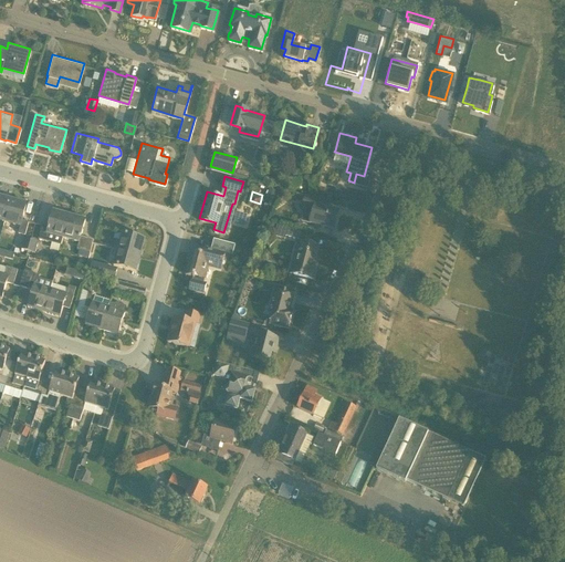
[(0,217),(3,218),(10,196),(0,193),(0,217)]
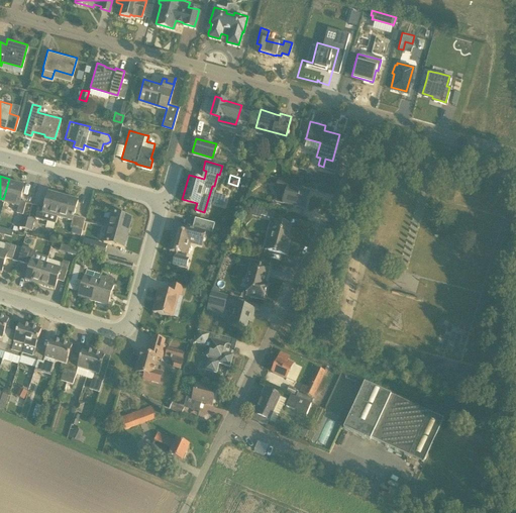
[(304,207),(308,191),(300,189),(302,182),(278,177),(276,186),(286,189),(283,201),(304,207)]
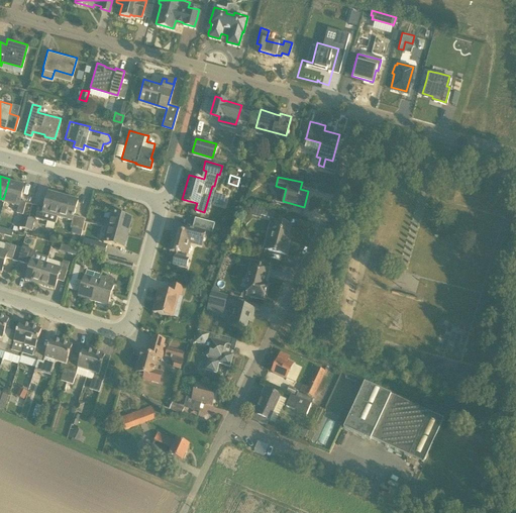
[(22,211),(25,200),(19,198),(23,183),(9,179),(3,199),(17,203),(16,210),(22,211)]
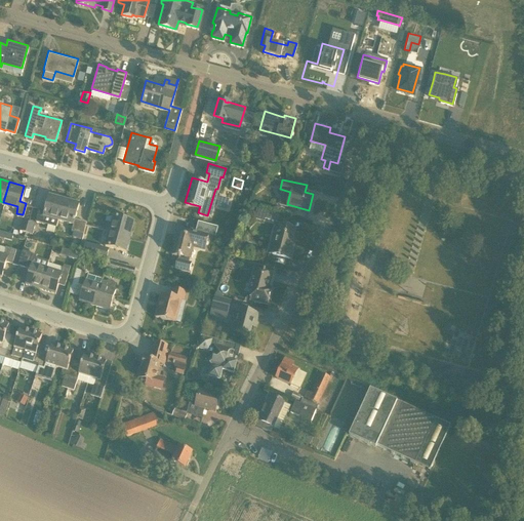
[(57,217),(64,197),(48,193),(44,208),(38,206),(35,219),(55,225),(57,217)]
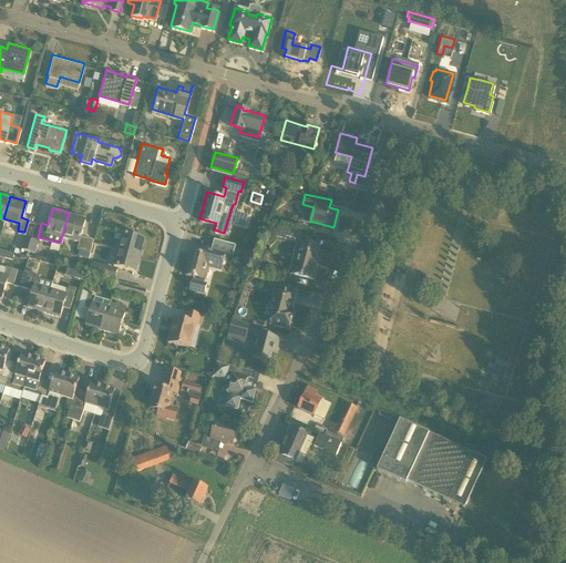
[(245,224),(249,213),(236,208),(233,221),(245,224)]
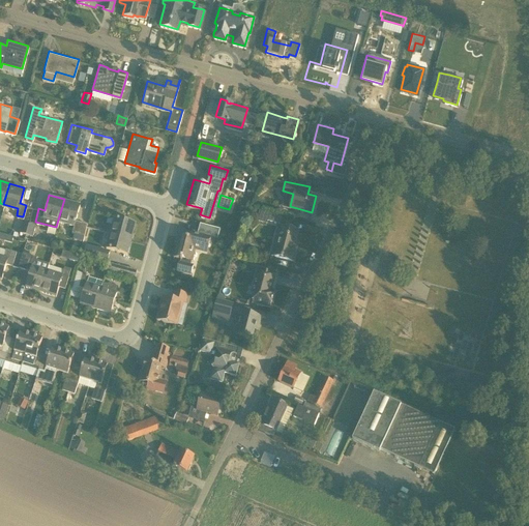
[(72,224),(71,230),(78,232),(81,221),(75,218),(79,203),(64,199),(58,220),(72,224)]
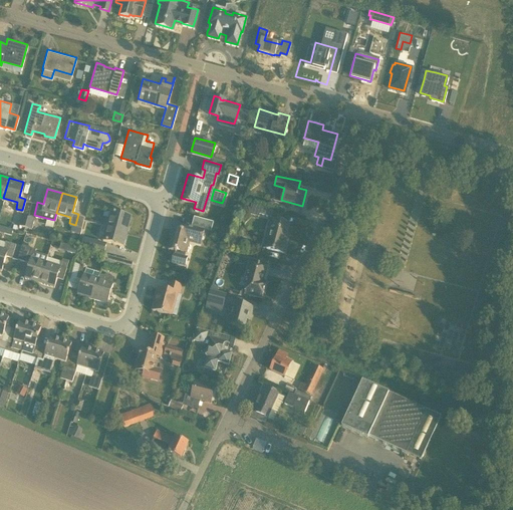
[(275,218),(278,209),(261,204),(259,211),(270,215),(262,245),(283,251),(288,233),(288,232),(287,233),(285,233),(288,222),(275,218)]
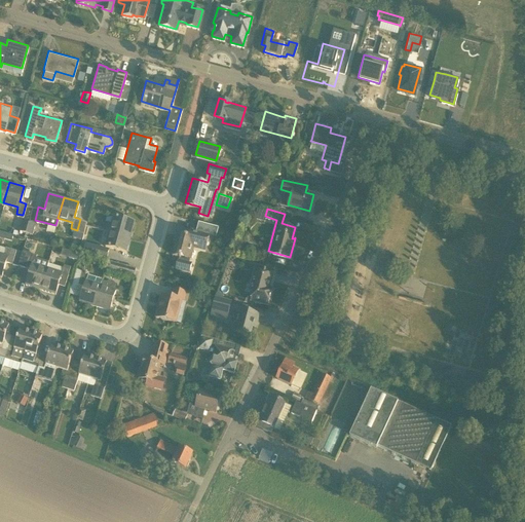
[(129,234),(134,219),(113,214),(109,228),(129,234)]
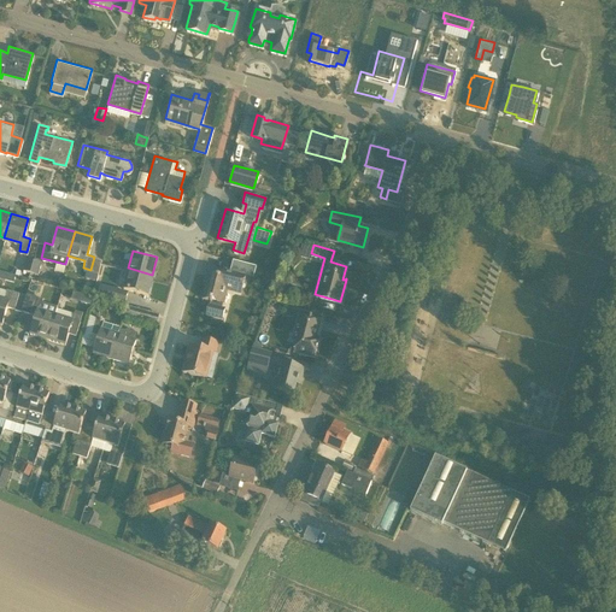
[(28,270),(31,258),(24,257),(22,269),(28,270)]
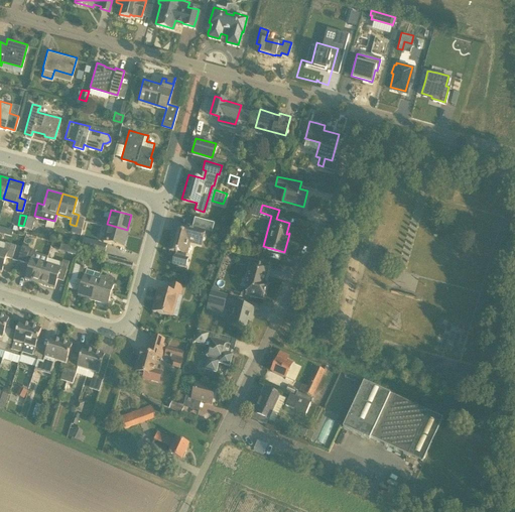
[(85,216),(79,215),(76,226),(75,230),(80,231),(82,224),(85,216)]
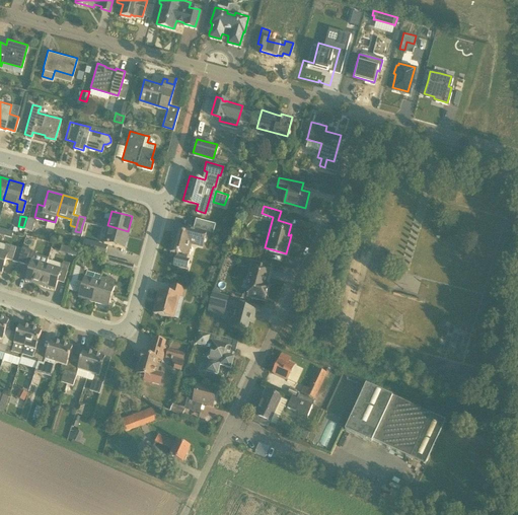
[(31,229),(33,219),(26,217),(23,227),(31,229)]
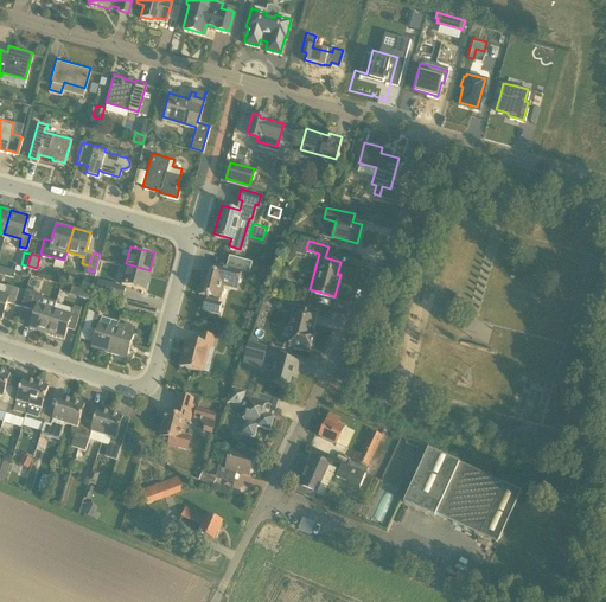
[(236,287),(241,268),(219,262),(217,270),(205,268),(198,292),(206,294),(205,296),(204,296),(202,308),(218,312),(221,301),(217,300),(218,296),(219,296),(223,283),(236,287)]
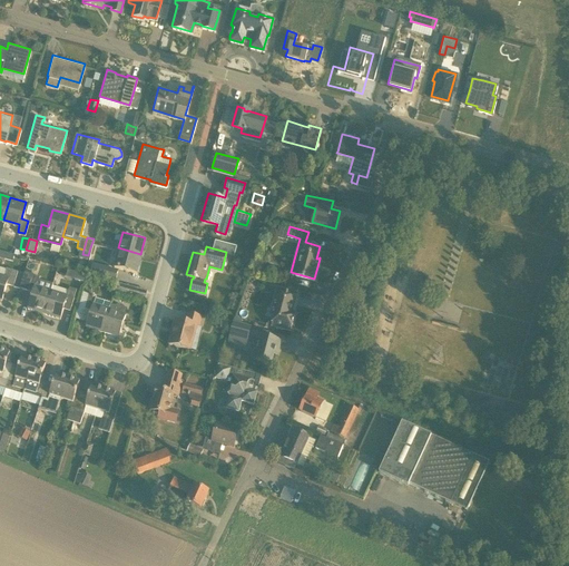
[(136,271),(140,254),(118,247),(114,264),(136,271)]
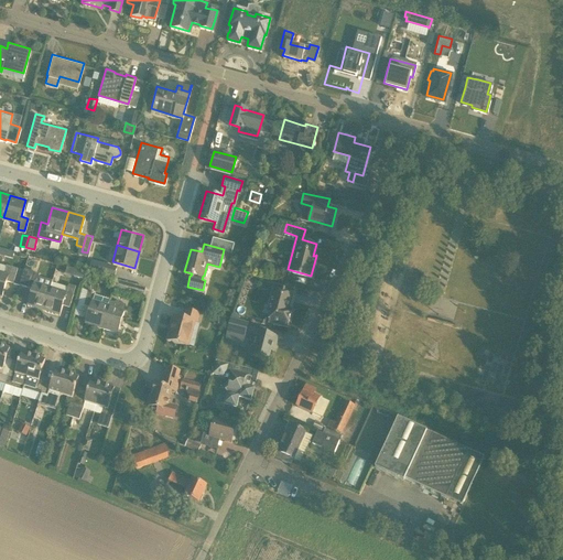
[(241,246),(239,250),(241,251),(241,254),(249,256),(250,248),(241,246)]
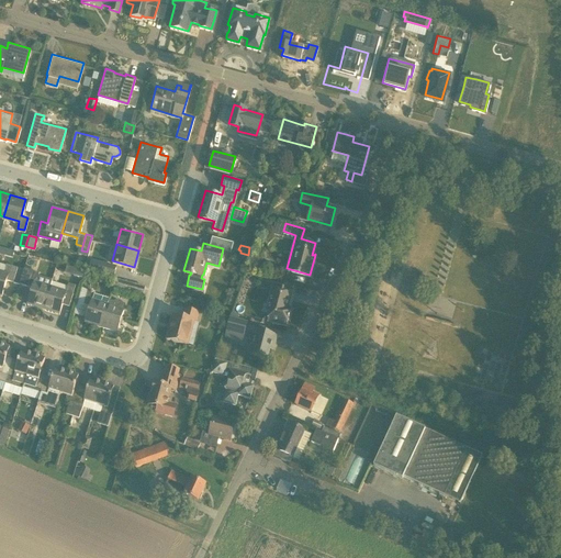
[(88,268),(112,275),(115,264),(90,257),(88,268)]
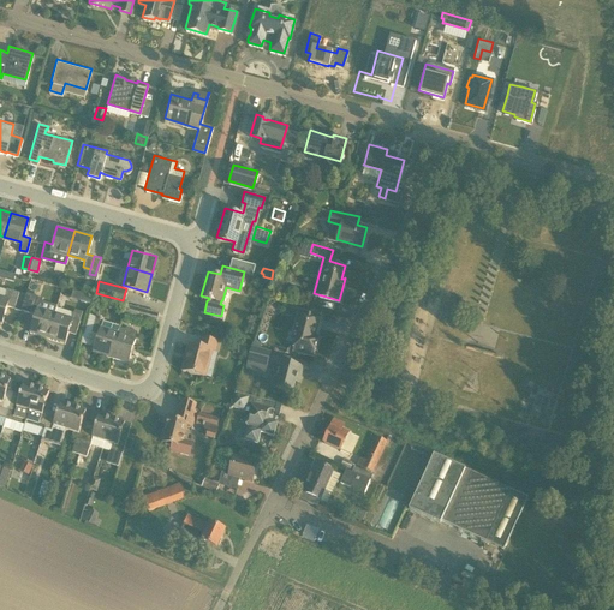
[(5,287),(3,295),(0,294),(0,321),(1,321),(6,303),(13,305),(18,289),(6,286),(5,287)]
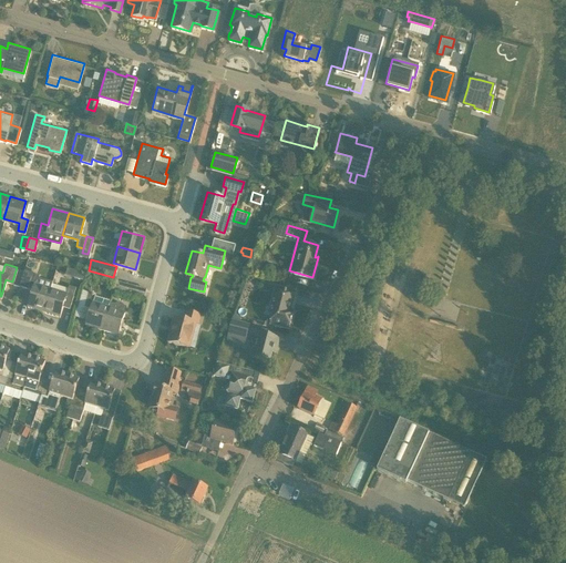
[(72,275),(82,277),(84,272),(74,268),(72,275)]
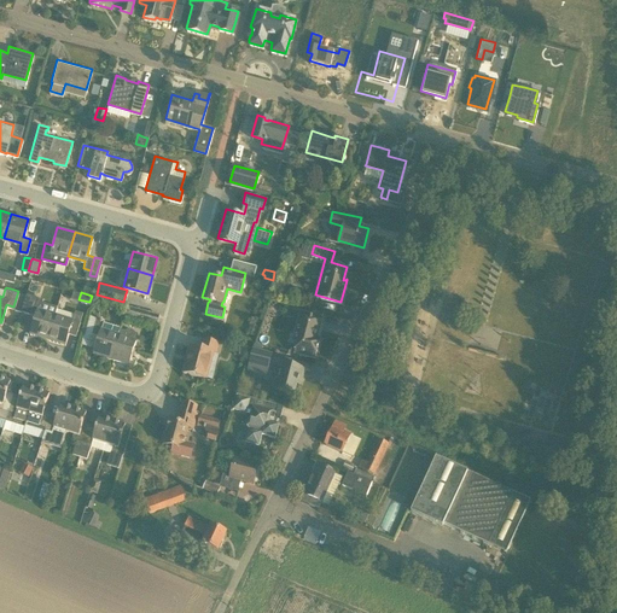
[(47,337),(53,313),(36,308),(40,297),(25,293),(21,309),(35,314),(29,332),(47,337)]
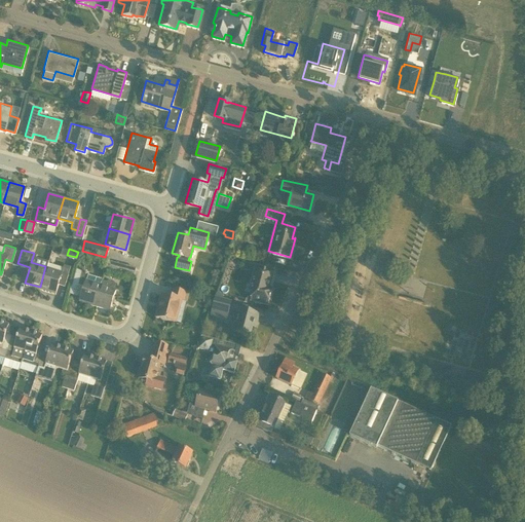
[(121,262),(108,258),(106,265),(119,268),(121,262)]
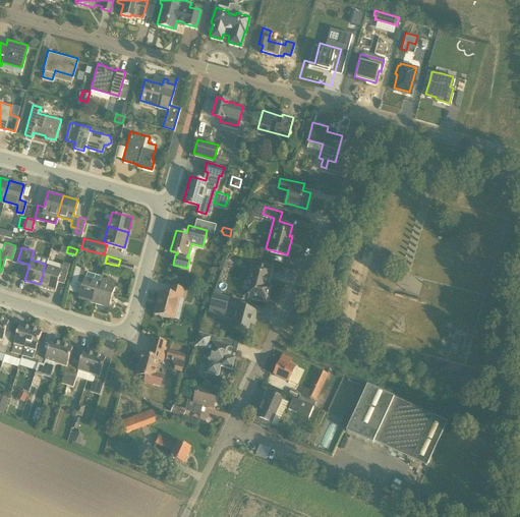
[(61,263),(47,259),(45,264),(40,284),(54,289),(59,274),(64,276),(68,262),(62,261),(61,263)]
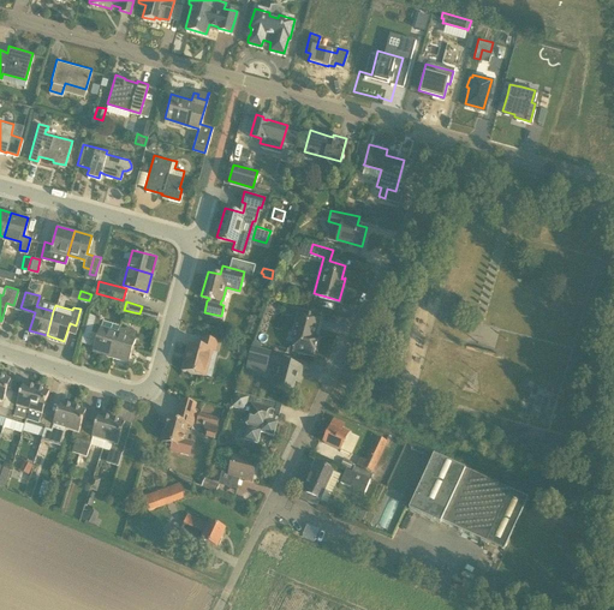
[(313,353),(317,335),(314,334),(320,314),(298,309),(291,338),(293,339),(291,347),(313,353)]
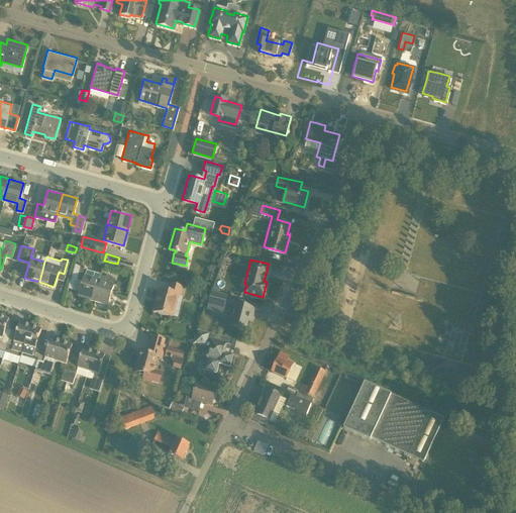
[(98,278),(99,278),(84,273),(86,266),(80,264),(76,277),(82,279),(78,294),(92,298),(98,278)]
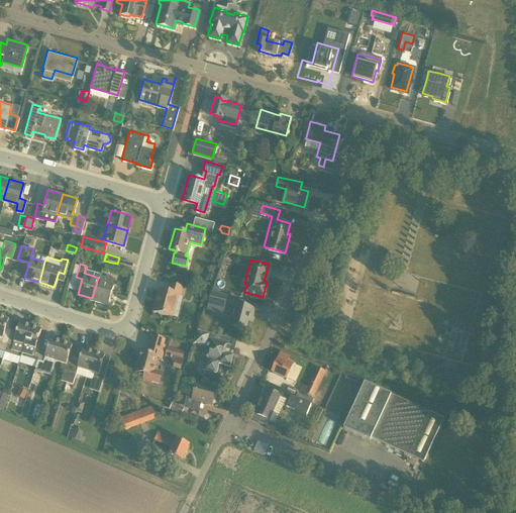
[(103,275),(100,274),(99,278),(98,278),(92,298),(107,303),(113,283),(111,282),(112,278),(111,276),(106,274),(103,275)]
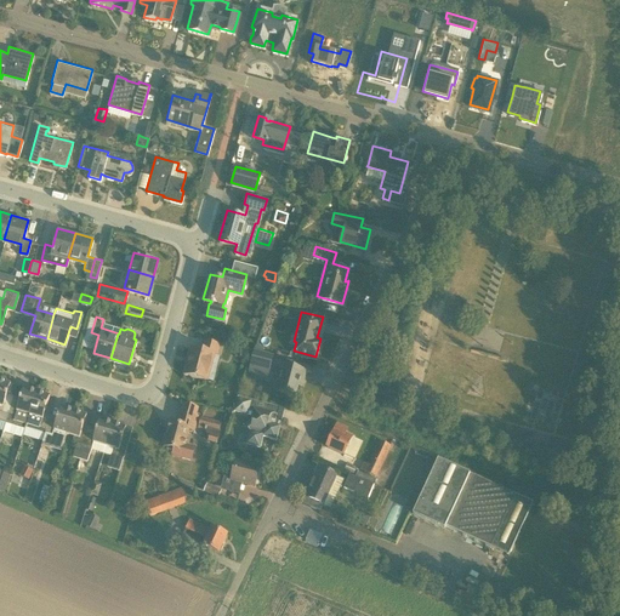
[(216,353),(219,342),(204,338),(202,348),(193,346),(191,355),(187,354),(183,371),(204,377),(211,352),(216,353)]
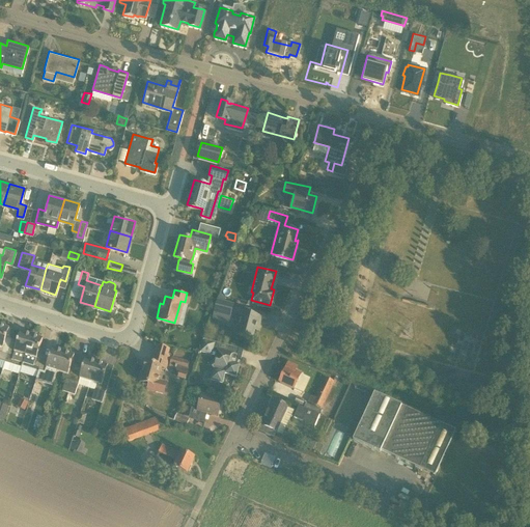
[(211,293),(202,294),(204,302),(213,300),(211,293)]
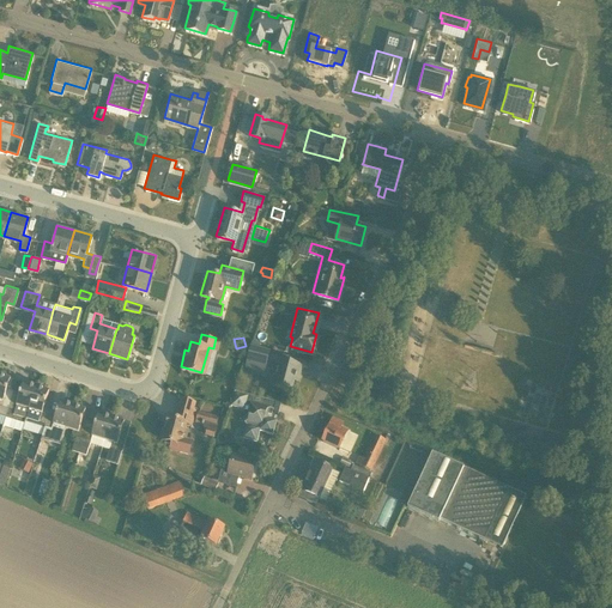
[(255,360),(264,363),(268,347),(249,342),(243,364),(254,366),(255,360)]
